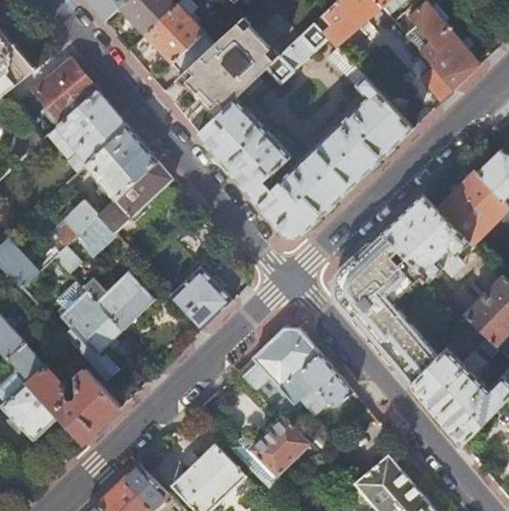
[(84,0),(102,20),(116,6),(122,0),(84,0)]
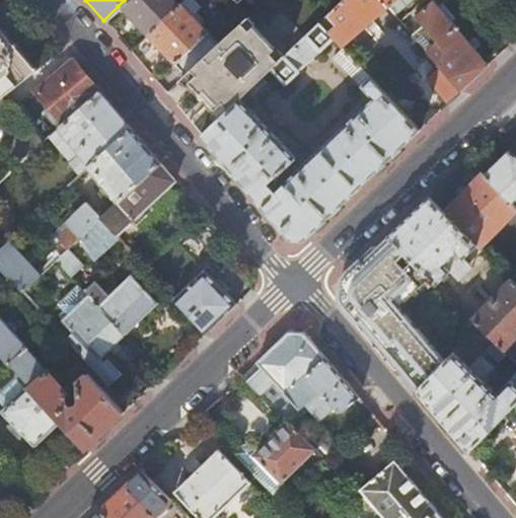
[(176,5),(171,0),(124,0),(118,6),(145,34),(176,5)]
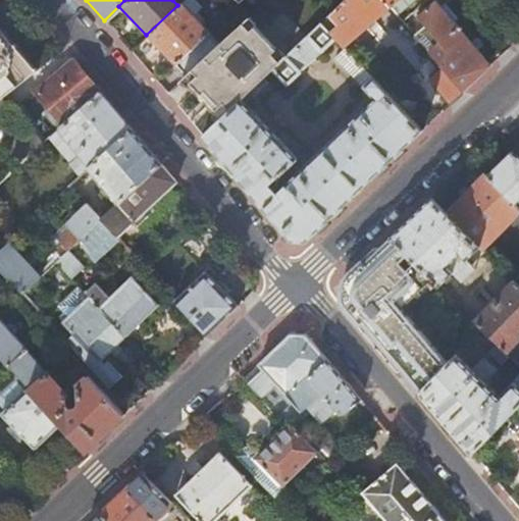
[(197,6),(191,0),(183,0),(177,5),(146,35),(184,75),(187,72),(219,43),(190,13),(197,6)]
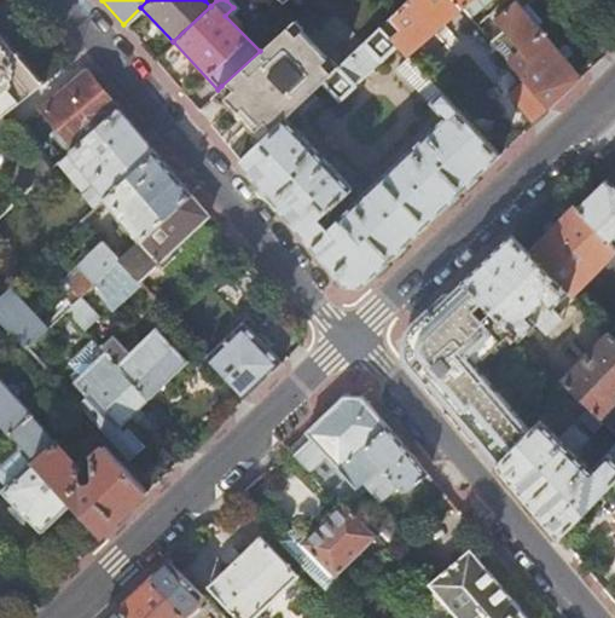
[(377,28),(394,46),(405,56),(460,6),(456,0),(421,0),(412,9),(405,1),(377,28)]
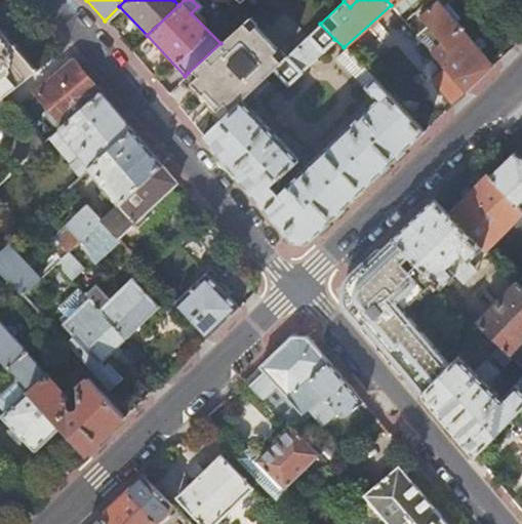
[(445,68),(465,90),(491,65),(435,0),(434,0),(416,15),(425,25),(415,34),(445,68)]
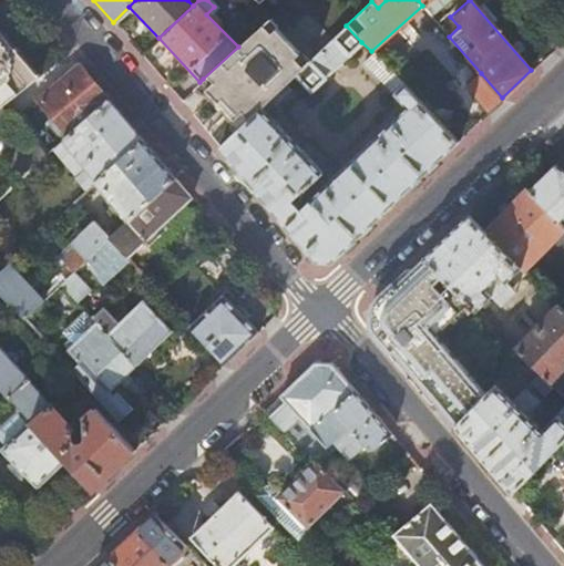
[(447,13),(440,6),(430,14),(437,22),(447,13)]
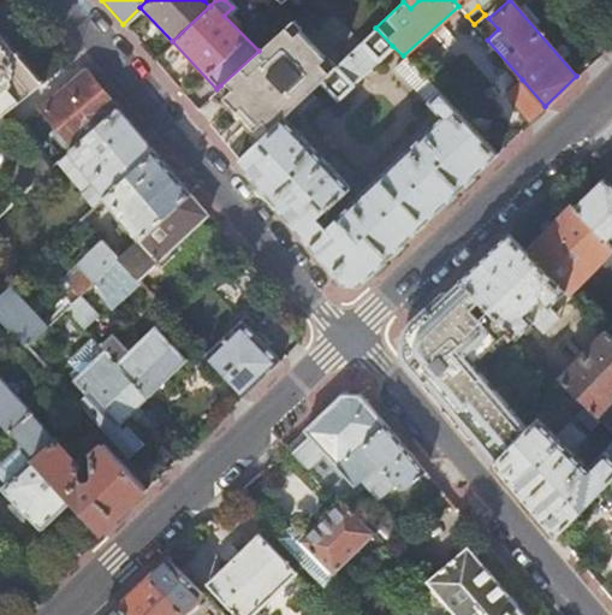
[(336,99),(392,46),(375,28),(325,76),(319,81),(336,99)]
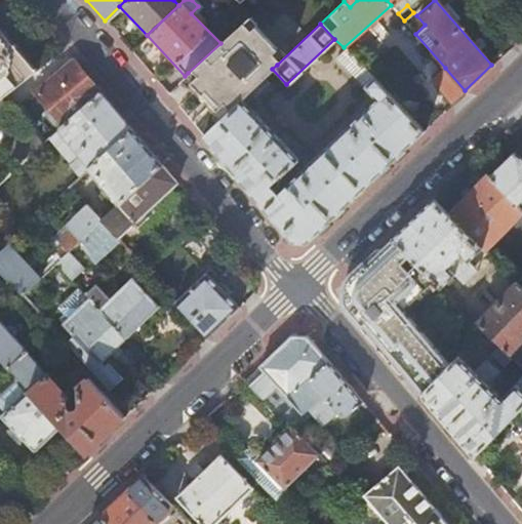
[(247,33),(239,26),(221,43),(188,73),(193,78),(190,82),(198,90),(201,93),(205,97),(208,102),(217,110),(221,107),(226,113),(240,98),(272,69),(277,65),(270,56),(274,52),(251,29),(247,33)]
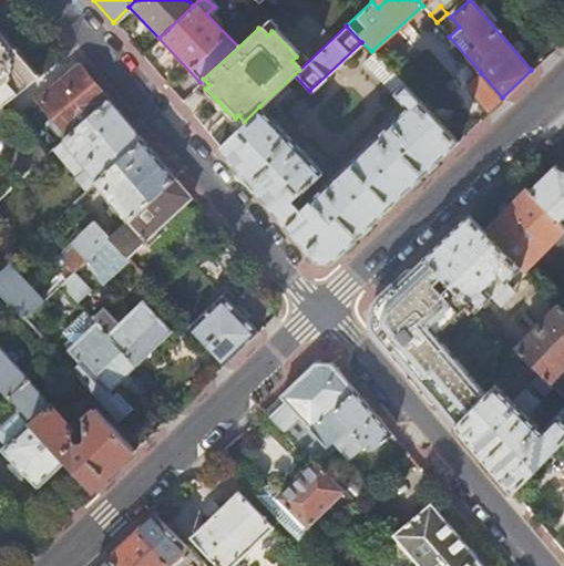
[(0,104),(39,74),(0,29),(0,104)]
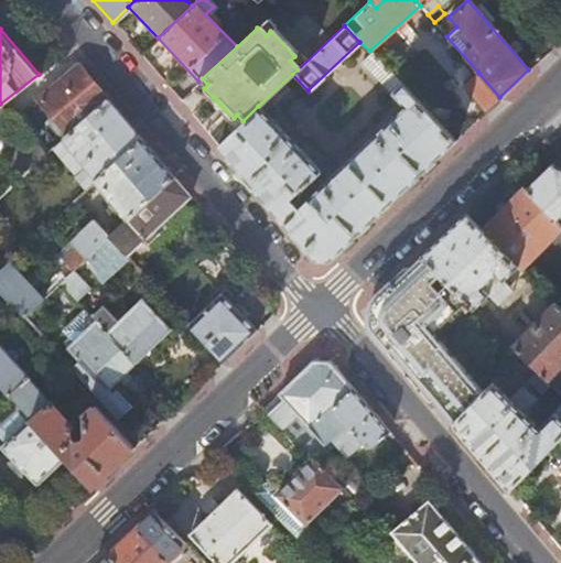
[(392,91),(400,84),(370,52),(360,62),(390,94),(392,91)]
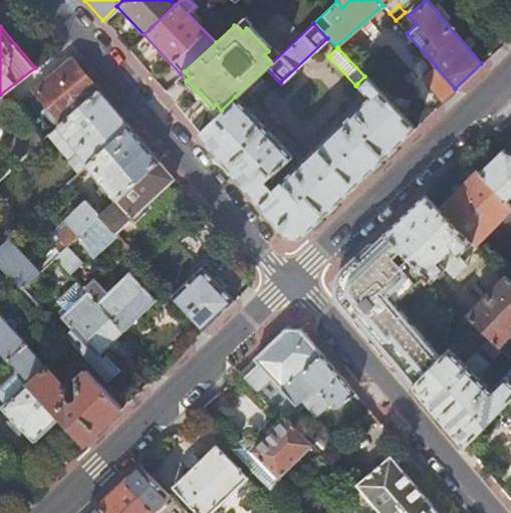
[(96,90),(70,59),(33,89),(60,121),(96,90)]
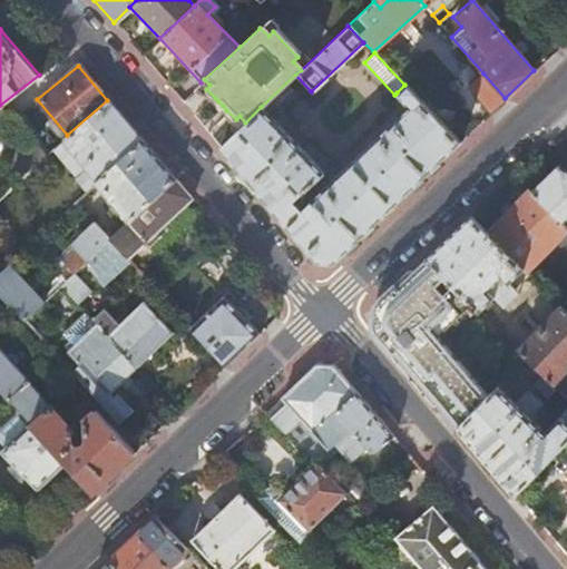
[(489,113),(505,98),(484,74),(468,88),(489,113)]
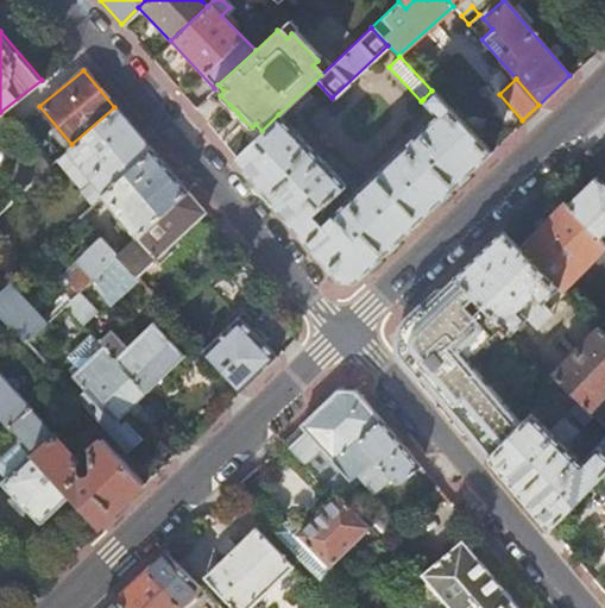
[(214,88),(207,93),(213,99),(214,100),(216,99),(220,95),(224,91),(218,85),(214,88)]
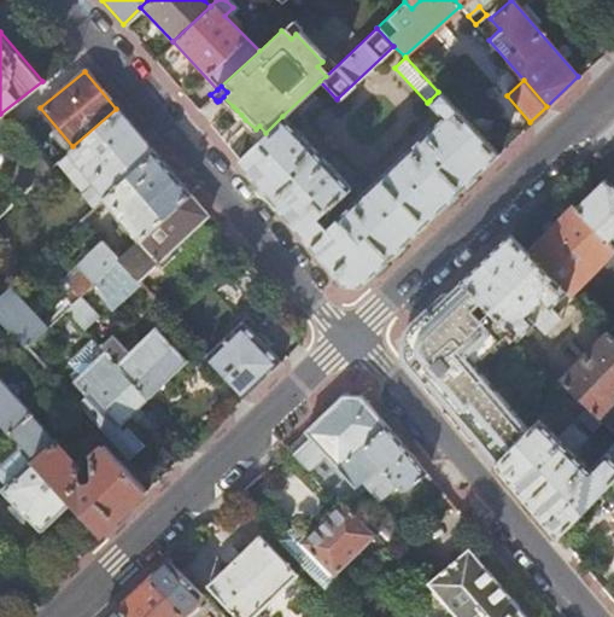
[(362,283),(496,155),(438,92),(430,100),(443,115),(327,226),(319,216),(350,187),(282,116),(265,133),(256,141),(238,159),(343,284),(362,283)]
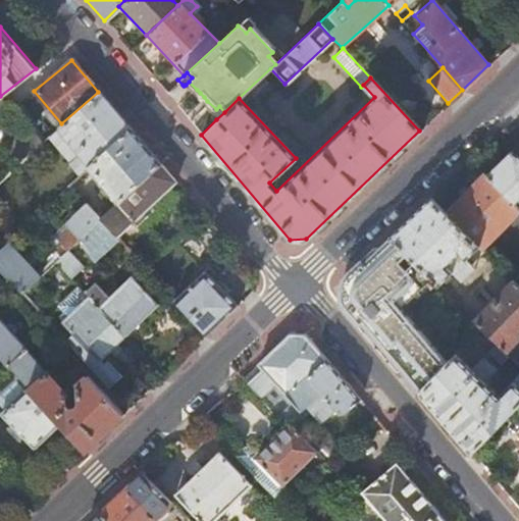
[(189,82),(186,85),(192,91),(194,91),(197,90),(189,82)]
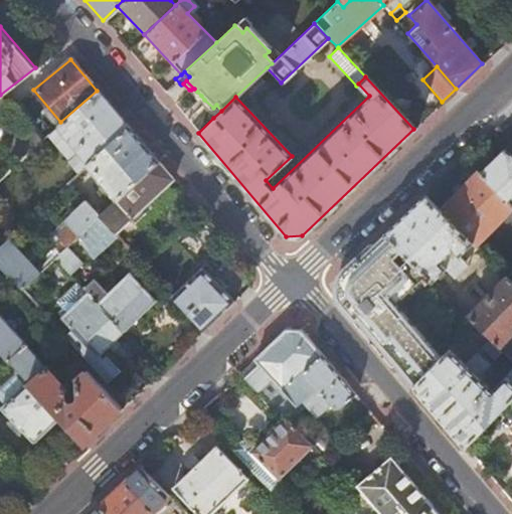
[(127,126),(97,91),(60,122),(50,132),(46,135),(65,157),(75,148),(89,162),(127,126)]
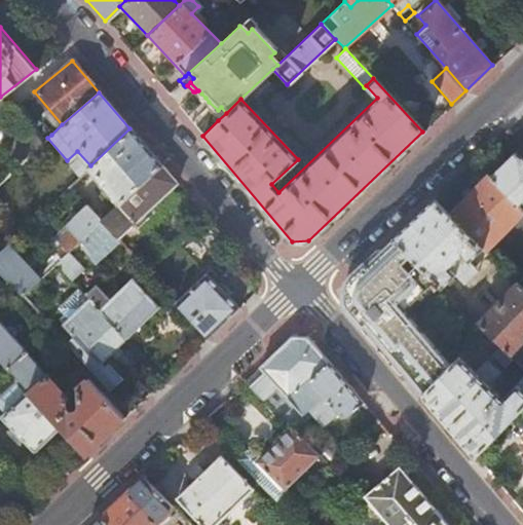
[(214,113),(218,110),(209,102),(208,104),(208,107),(214,113)]
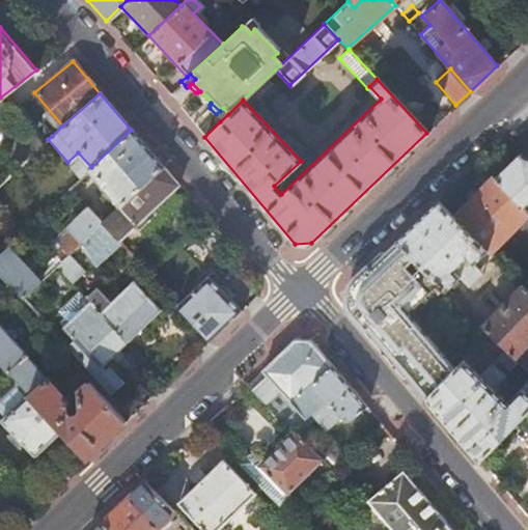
[(216,117),(220,121),(228,114),(223,108),(220,111),(216,114),(215,115),(216,117)]
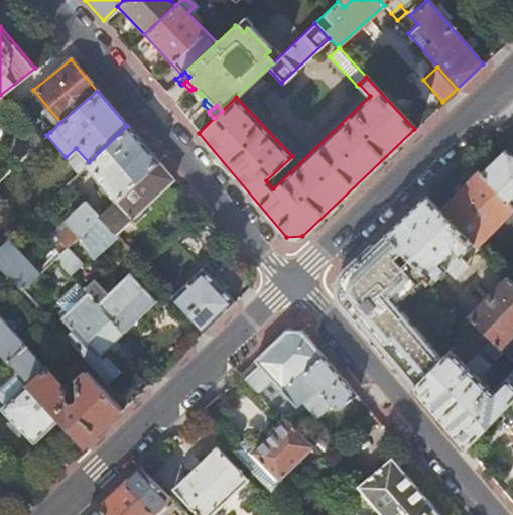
[(46,135),(50,132),(34,114),(25,122),(41,140),(46,135)]
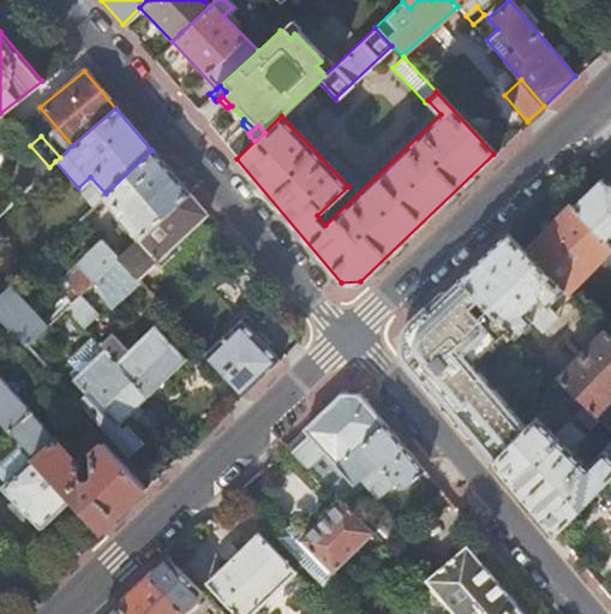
[(30,145),(29,144),(1,168),(22,191),(49,167),(30,145)]
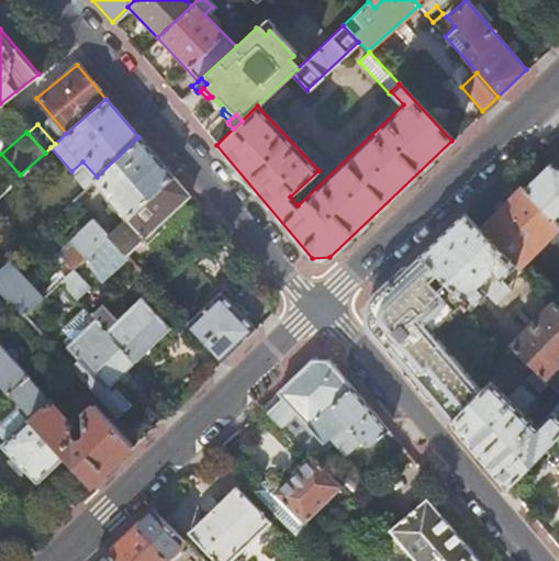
[(170,176),(138,137),(97,177),(92,181),(120,214),(103,229),(91,219),(69,239),(76,247),(63,260),(66,264),(53,277),(57,283),(58,282),(71,269),(81,260),(86,256),(108,235),(170,176)]
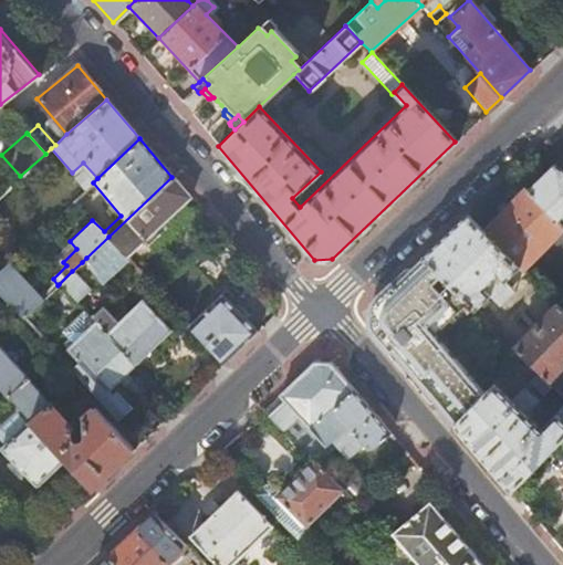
[(523,189),(562,228),(562,226),(562,174),(553,164),(523,189)]
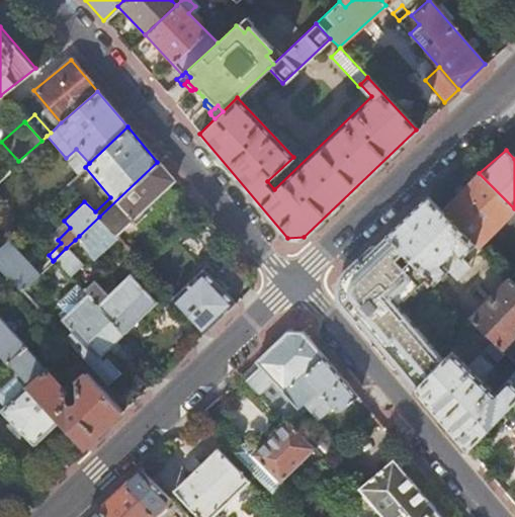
[(172,180),(157,162),(99,217),(114,233),(114,234),(117,238),(122,243),(139,228),(135,224),(145,213),(142,209),(172,180)]
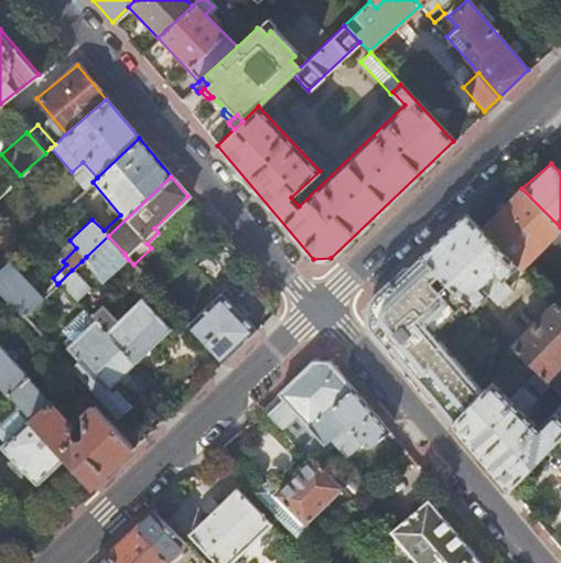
[(521,188),(478,229),(515,266),(518,268),(560,227),(521,188)]
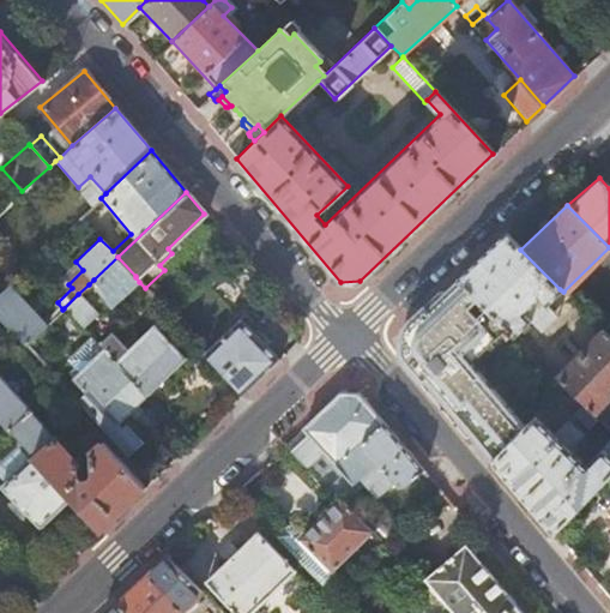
[(520,250),(503,233),(456,280),(513,336),(527,322),(537,330),(550,318),(542,308),(560,289),(520,250)]
